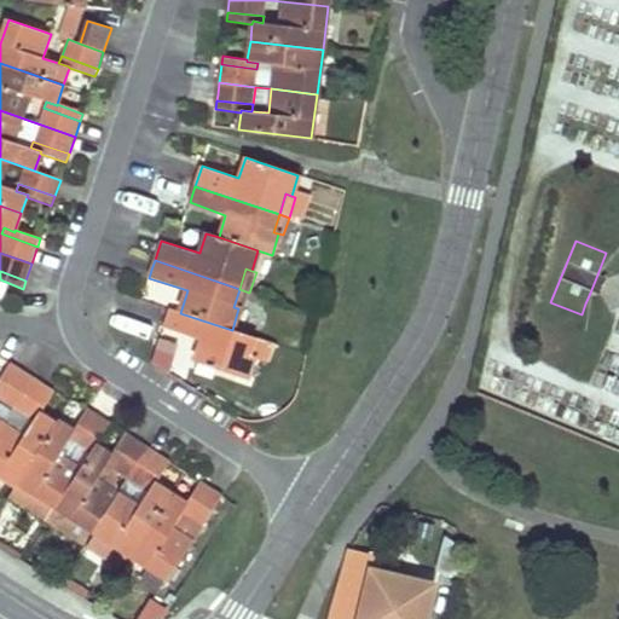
[(601,287),(607,278),(597,275),(590,293),(600,296),(601,287)]
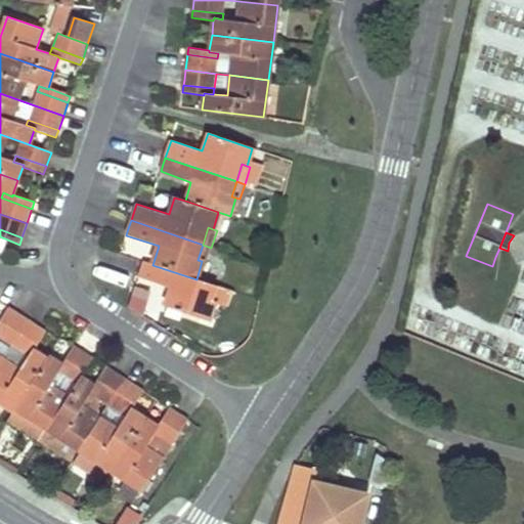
[(198,260),(202,261),(207,263),(211,248),(203,245),(198,260)]
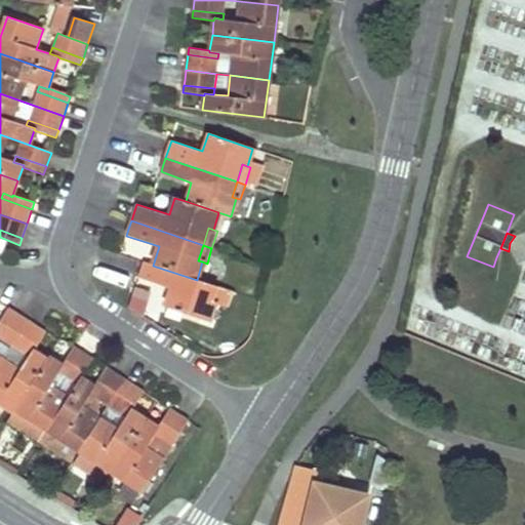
[(216,287),(197,280),(153,266),(145,264),(139,278),(170,288),(164,307),(187,314),(209,322),(215,304),(211,303),(216,287)]
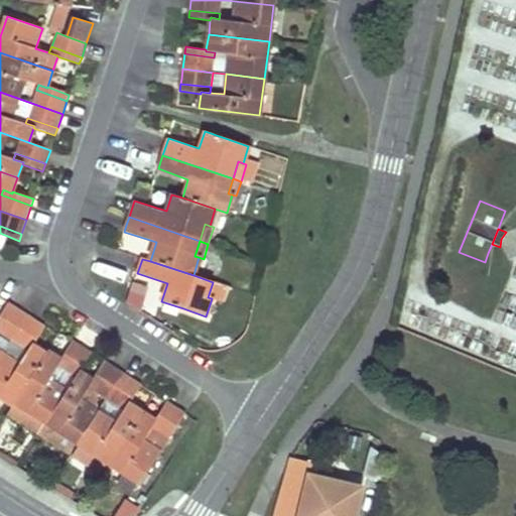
[(208,297),(212,298),(222,302),(227,286),(213,282),(208,297)]
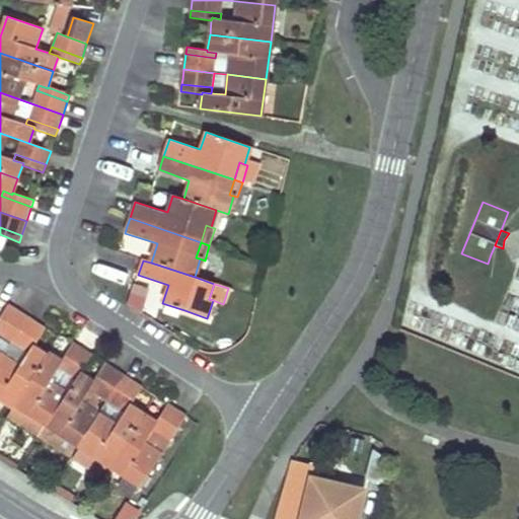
[(0,316),(0,327),(13,308),(11,307),(8,304),(0,316)]
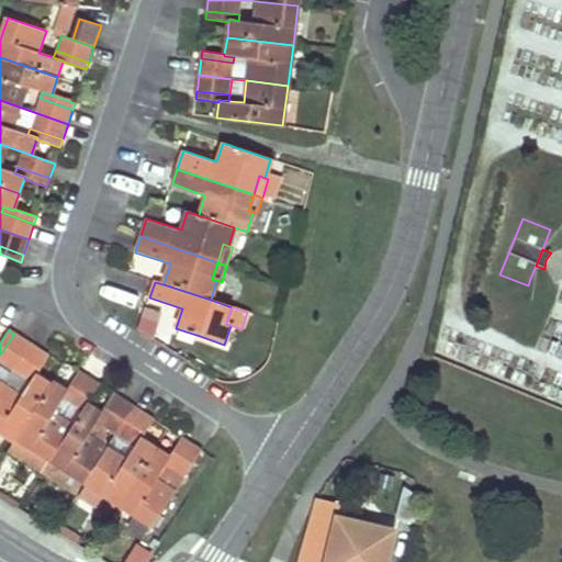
[(0,362),(11,370),(29,343),(14,334),(0,355),(0,362)]
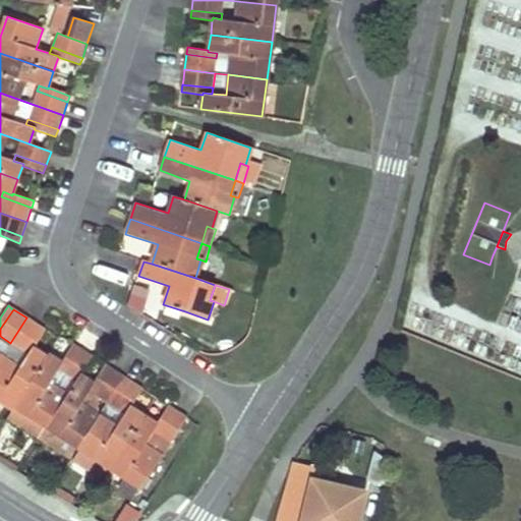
[(22,350),(39,326),(26,317),(10,343),(22,350)]
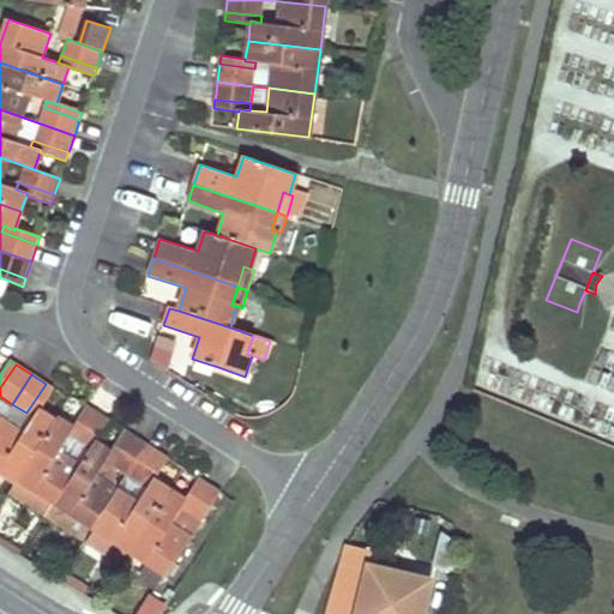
[(46,384),(26,413),(34,417),(38,410),(52,389),(46,385),(46,384)]
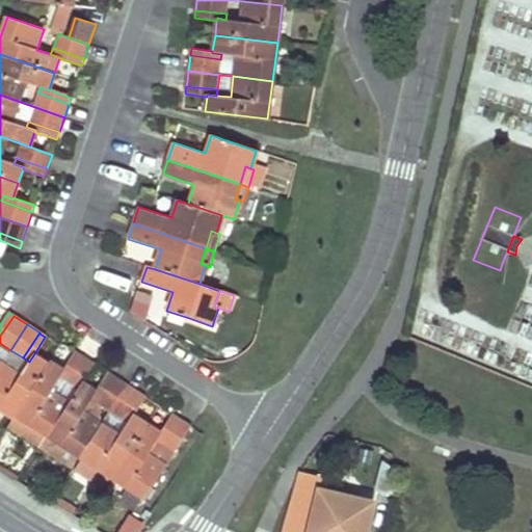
[(0,362),(2,364),(10,350),(0,343),(0,362)]
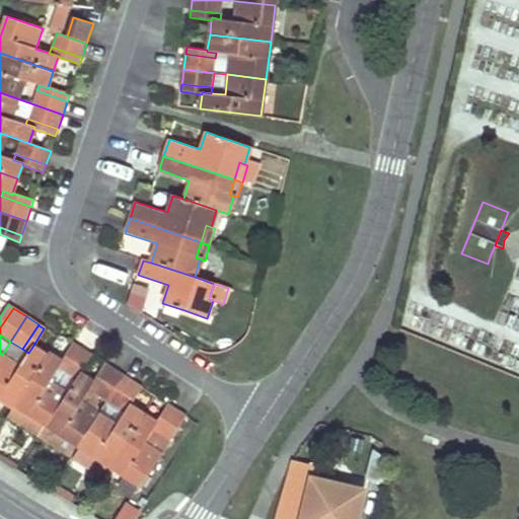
[(2,355),(19,366),(28,353),(22,349),(10,342),(2,355)]
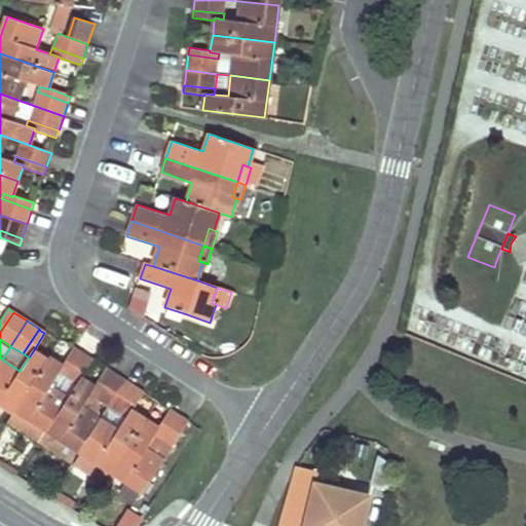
[(63,378),(80,351),(75,348),(73,347),(61,366),(63,366),(58,375),(63,378)]
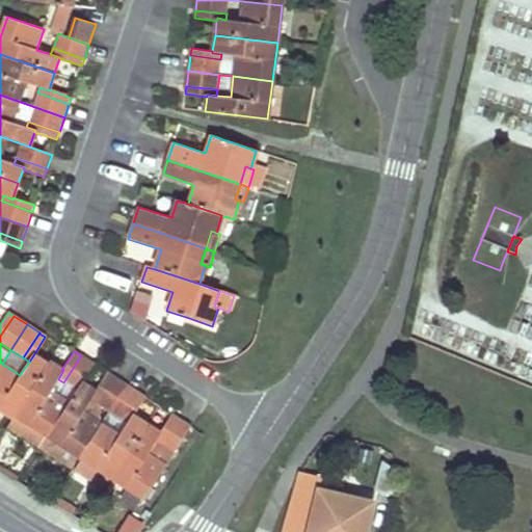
[(20,375),(2,364),(0,366),(0,409),(11,418),(14,415),(46,365),(33,355),(29,362),(20,375)]
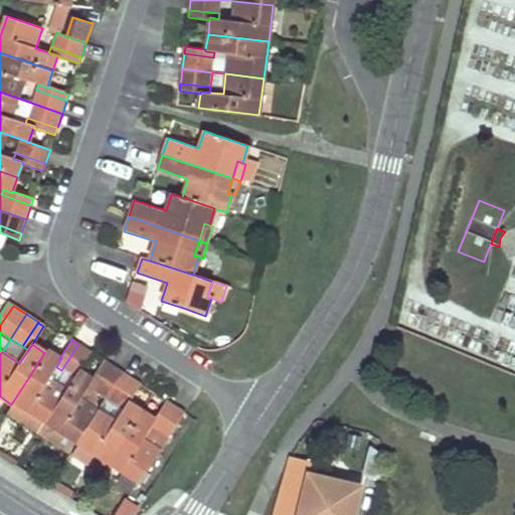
[(61,370),(73,378),(78,371),(91,352),(78,344),(61,370)]
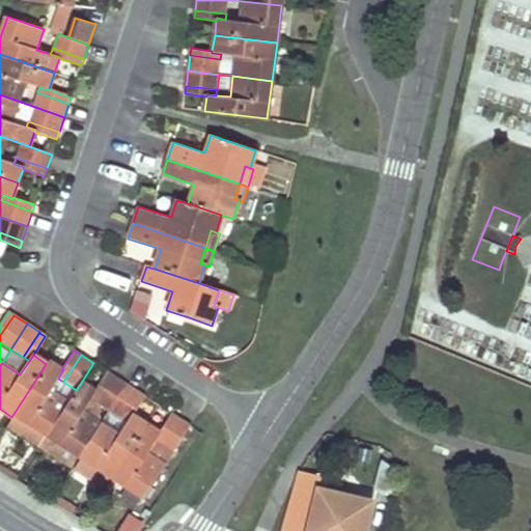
[(50,390),(58,379),(63,369),(61,369),(48,360),(46,364),(14,414),(47,436),(68,402),(50,390)]
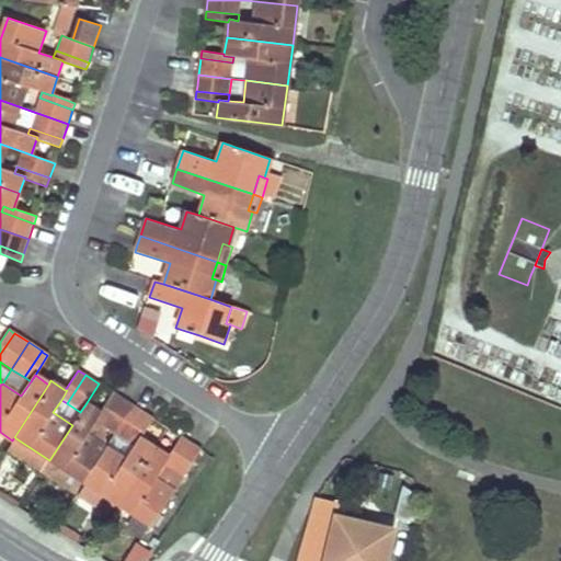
[(101,414),(95,422),(101,425),(118,396),(113,392),(99,413),(101,414)]
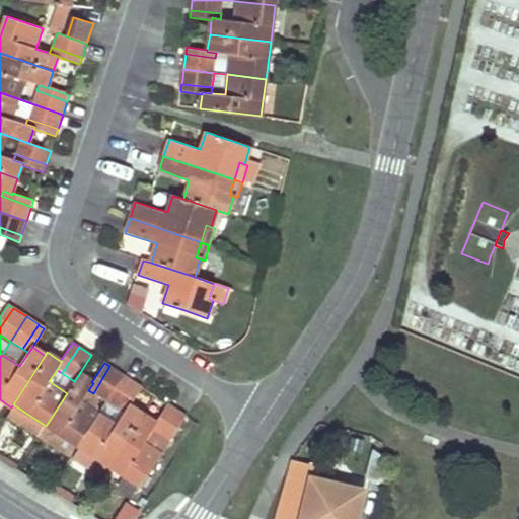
[(105,401),(123,374),(109,366),(93,393),(105,401)]
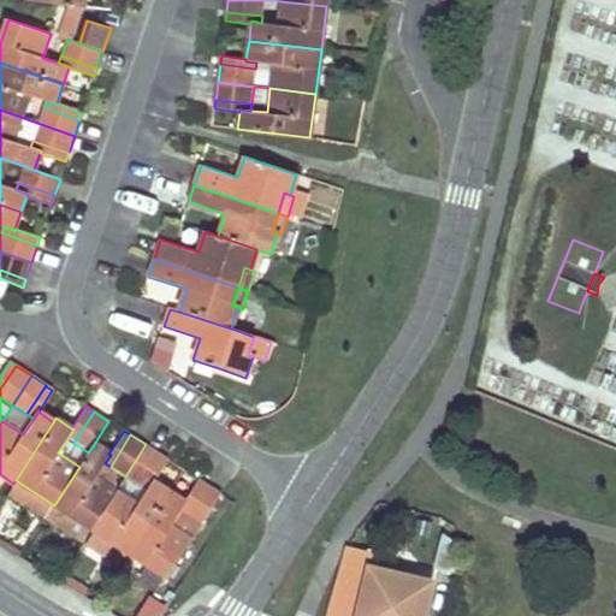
[(73,443),(67,439),(58,452),(80,467),(88,452),(73,443)]
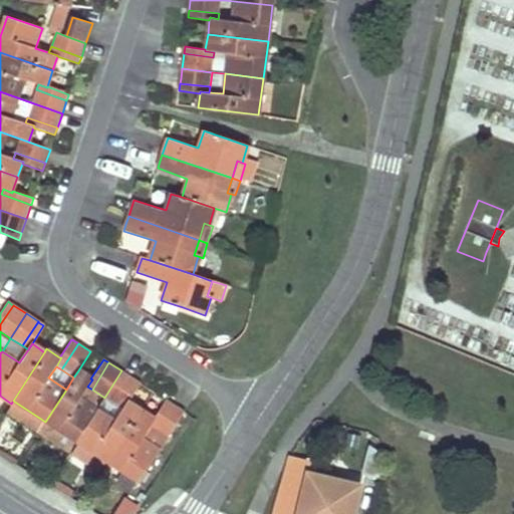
[(73,377),(66,390),(45,422),(75,441),(96,409),(80,399),(87,387),(92,379),(90,378),(78,370),(73,377)]
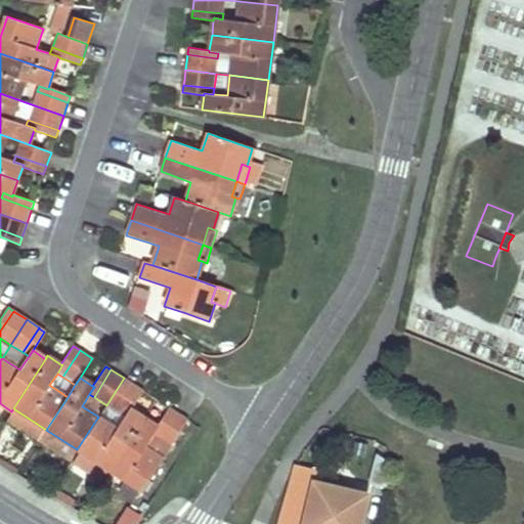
[(119,413),(128,400),(136,386),(124,378),(106,405),(119,413)]
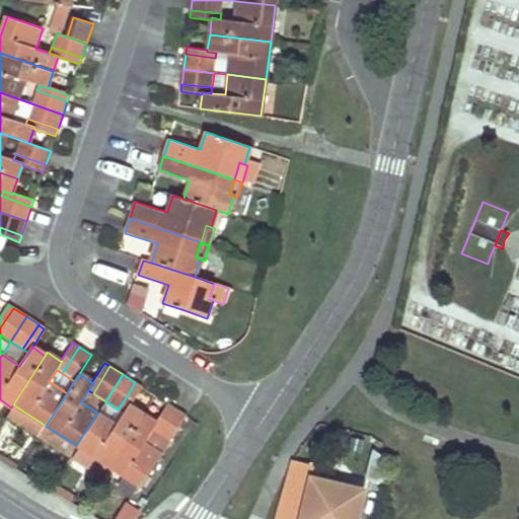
[(130,405),(141,386),(137,383),(135,382),(127,396),(118,410),(123,414),(128,404),(130,405)]
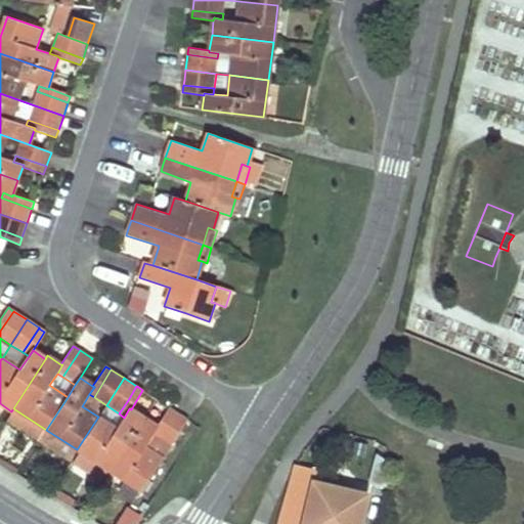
[(157,422),(167,406),(144,392),(134,406),(157,422)]
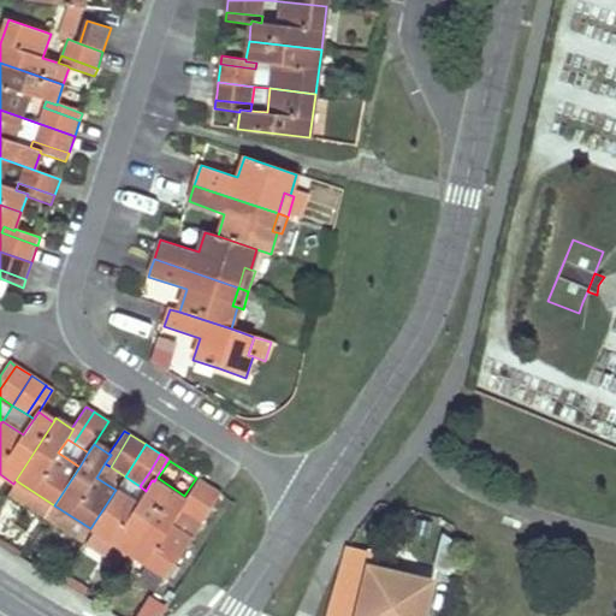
[(13,484),(7,493),(45,519),(54,505),(16,480),(13,484)]
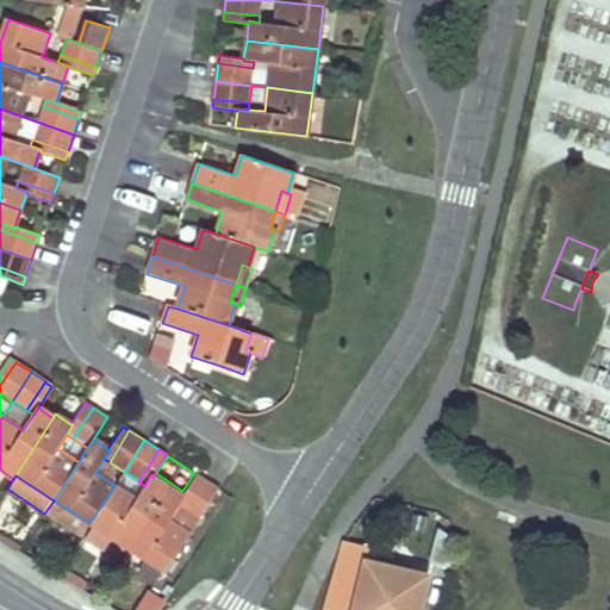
[(136,499),(114,485),(89,523),(126,548),(167,486),(153,477),(150,475),(144,486),(136,499)]
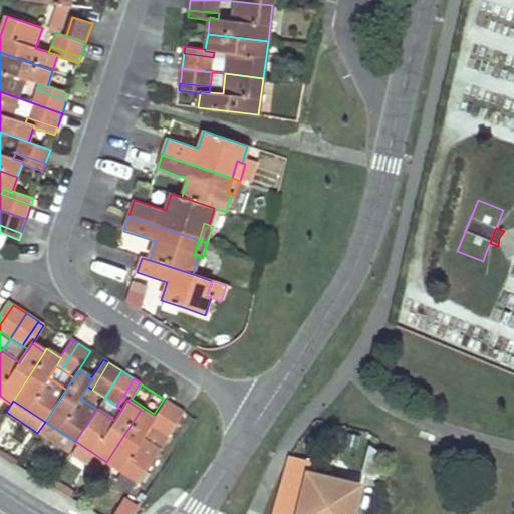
[(173,404),(167,401),(155,419),(150,427),(156,430),(173,404)]
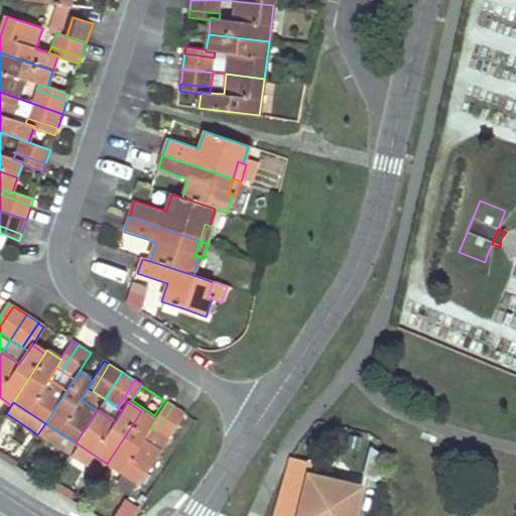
[(185,413),(179,409),(173,405),(156,431),(168,439),(185,413)]
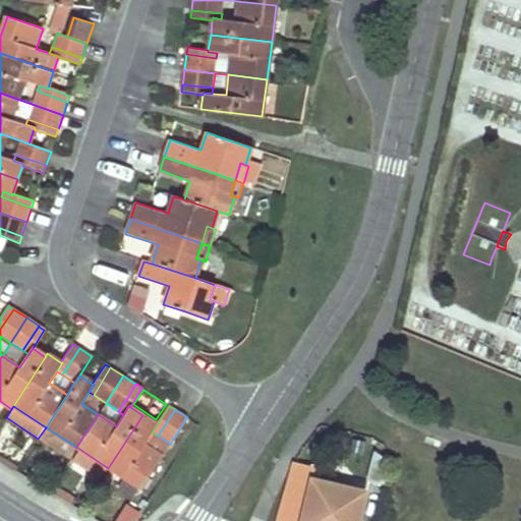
[(157,424),(142,415),(108,468),(141,489),(162,457),(145,444),(152,432),(157,424)]
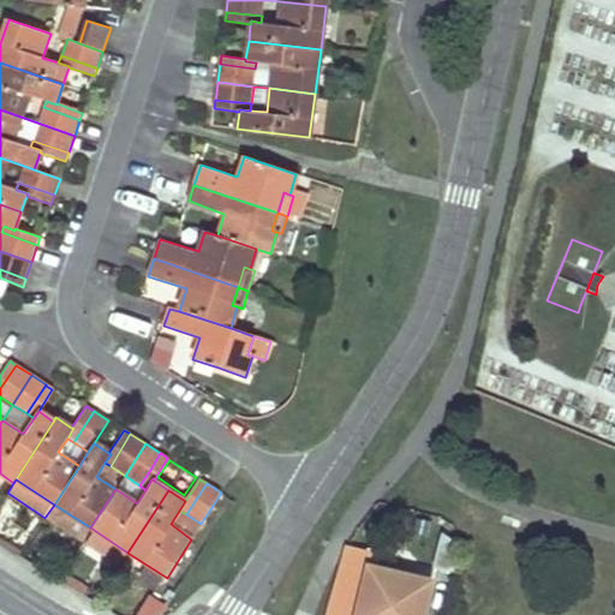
[(90,527),(54,505),(45,518),(82,542),(90,527)]
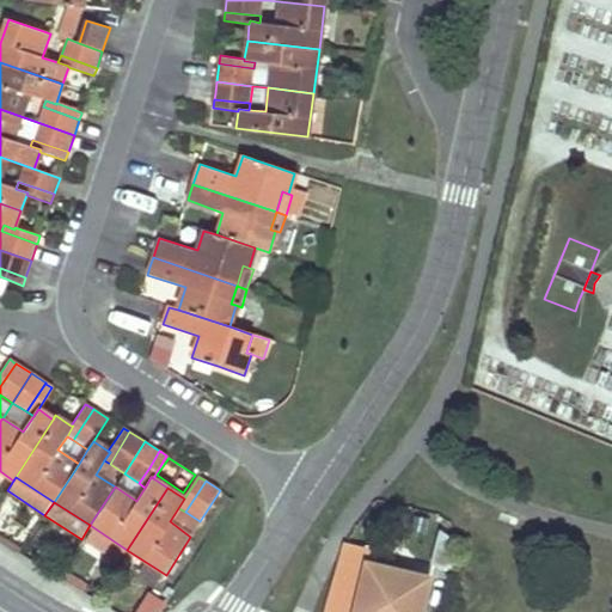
[(200,521),(185,512),(178,508),(170,521),(190,537),(200,521)]
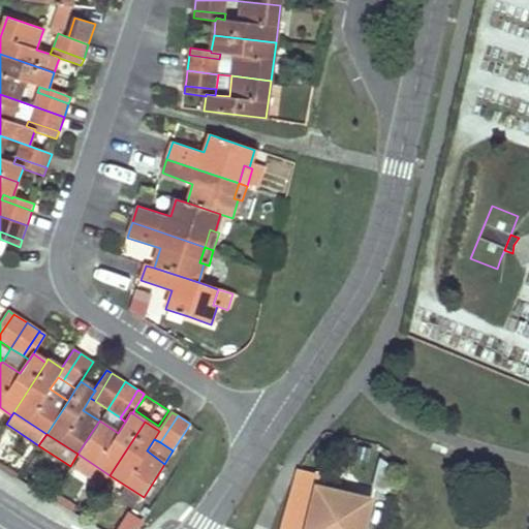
[(389,491),(394,468),(379,460),(373,488),(389,491)]
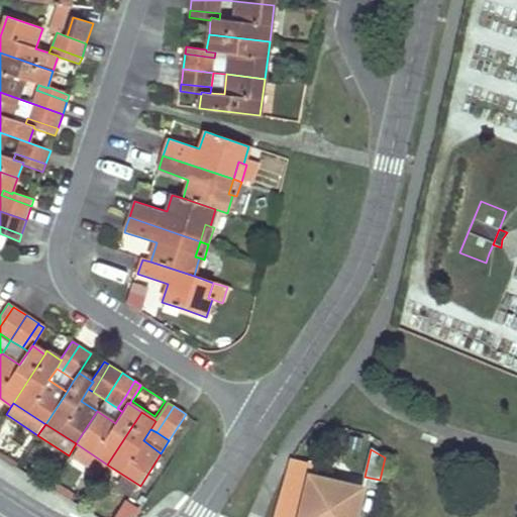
[(297,516),(353,516),(362,488),(308,475),(297,516)]
